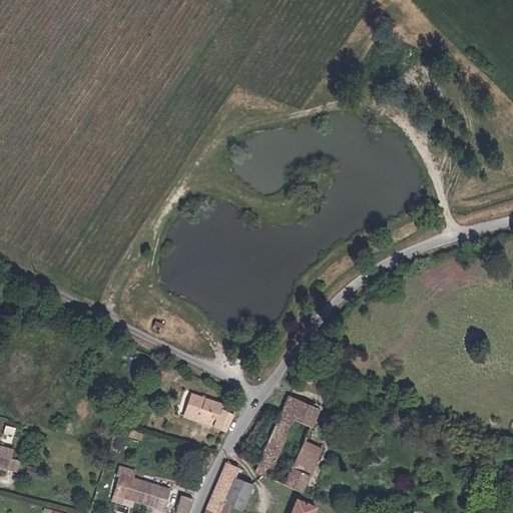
[(161,323),(154,320),(150,327),(156,331),(161,323)]
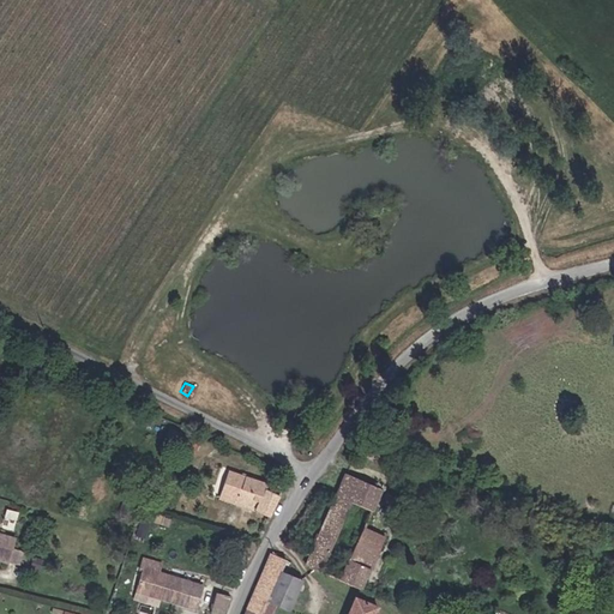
[(168,443),(172,432),(161,428),(157,438),(168,443)]
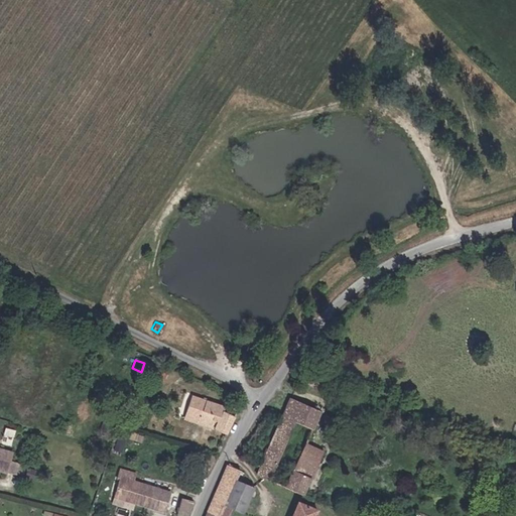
[(159,368),(144,363),(141,372),(156,378),(159,368)]
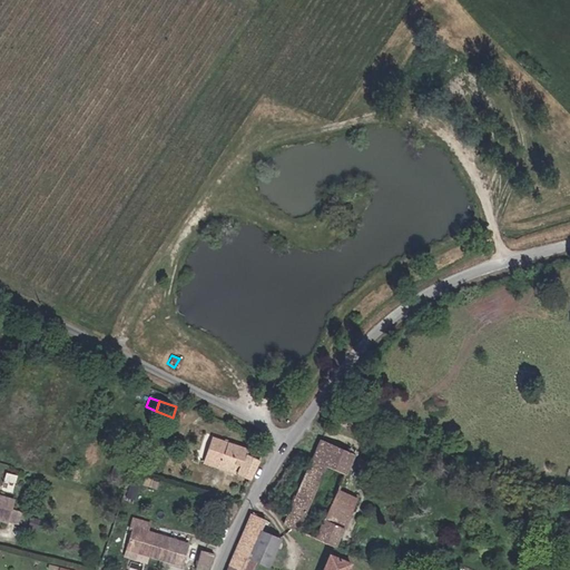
[(287,404),(279,402),(275,412),(283,414),(287,404)]
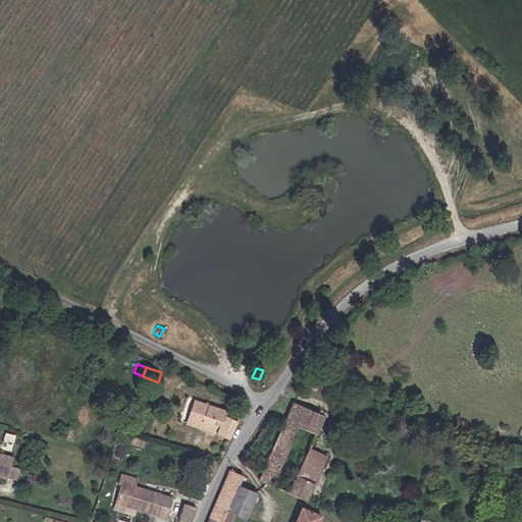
[(205,414),(208,406),(188,399),(185,407),(205,414)]
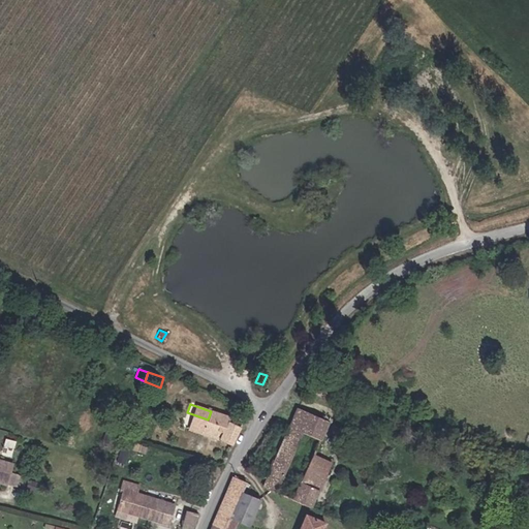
[(296,407),(276,457),(288,462),(282,479),(277,493),(309,505),(342,426),(296,407)]
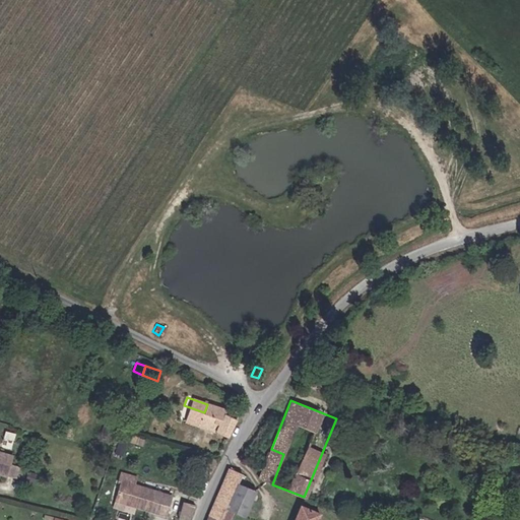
[(225,438),(229,433),(233,419),(224,416),(225,410),(207,404),(204,412),(184,405),(179,420),(225,438)]
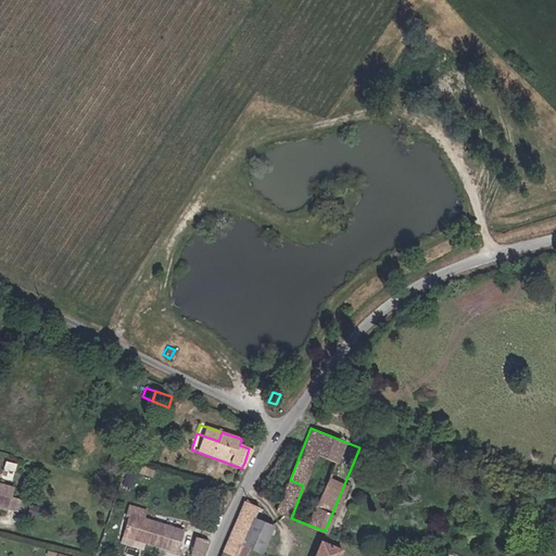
[(303,485),(290,480),(283,498),(297,504),(303,485)]
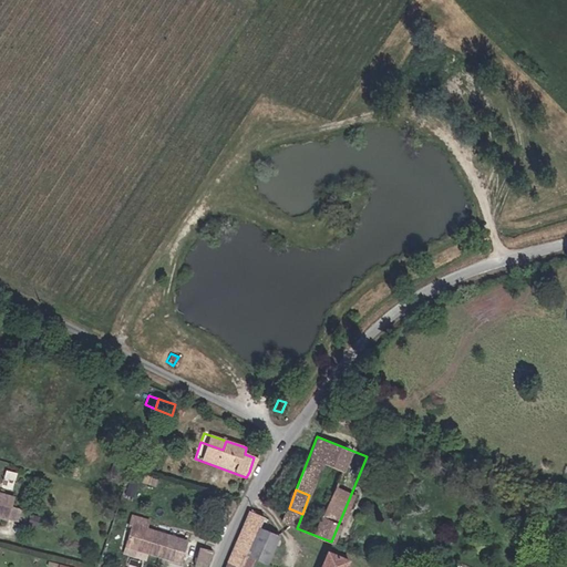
[(282,523),(297,528),(302,514),(289,508),(282,523)]
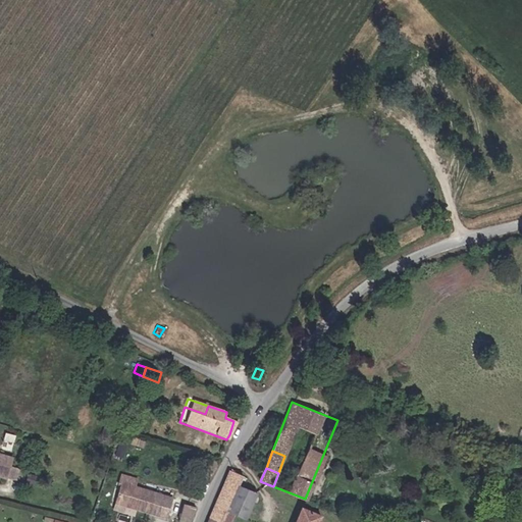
[(207,520),(212,521),(223,521),(238,487),(242,478),(229,473),(207,520)]
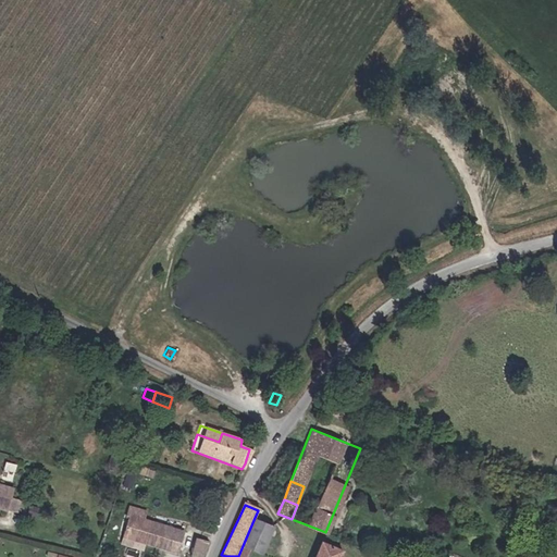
[(146,511),(126,506),(123,516),(127,517),(121,536),(174,553),(181,533),(143,521),(146,511)]
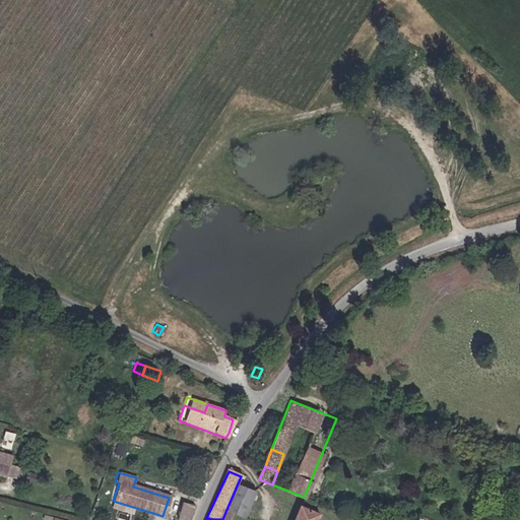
[(237,485),(243,489),(247,478),(241,476),(237,485)]
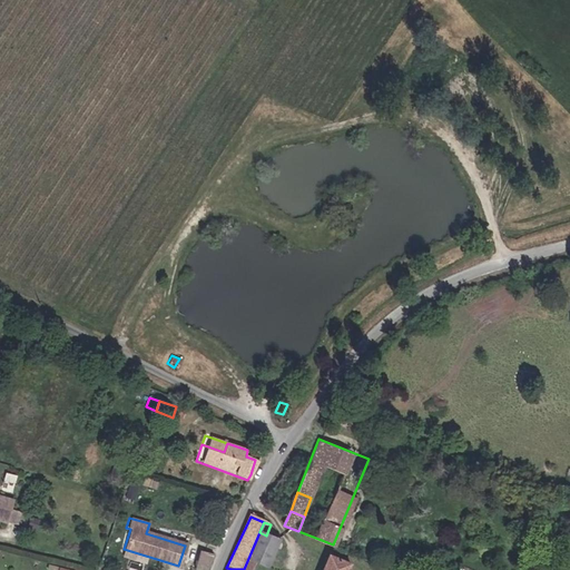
[(259,532),(244,569),(265,569),(264,569),(277,539),(266,536),(259,532)]
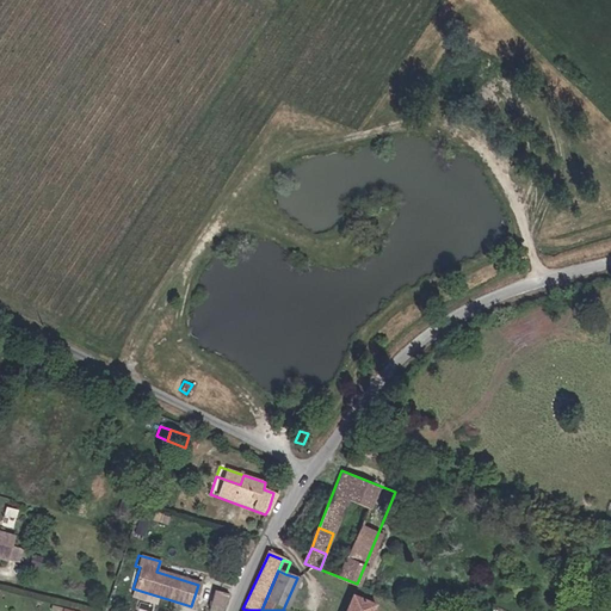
[(209,610),(211,610),(218,610),(224,594),(215,591),(209,610)]
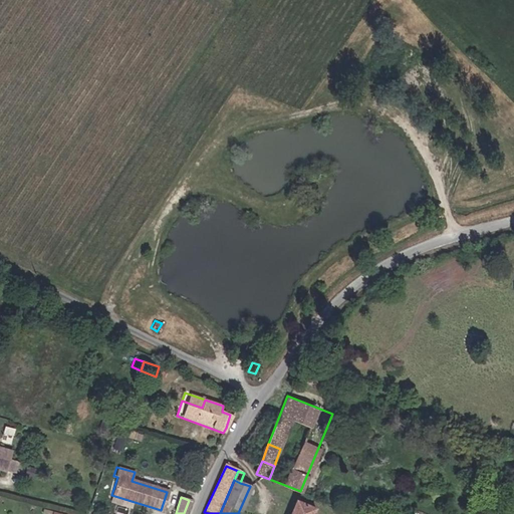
[(312,513),(315,507),(295,499),(288,513),(312,513)]
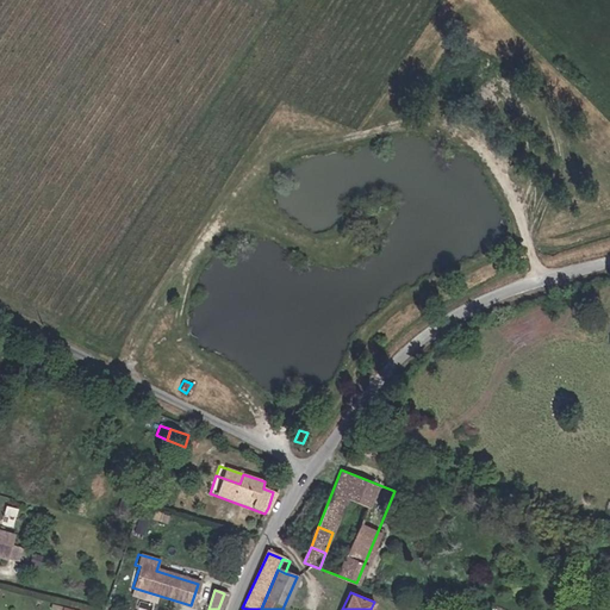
All buildings are outlined.
